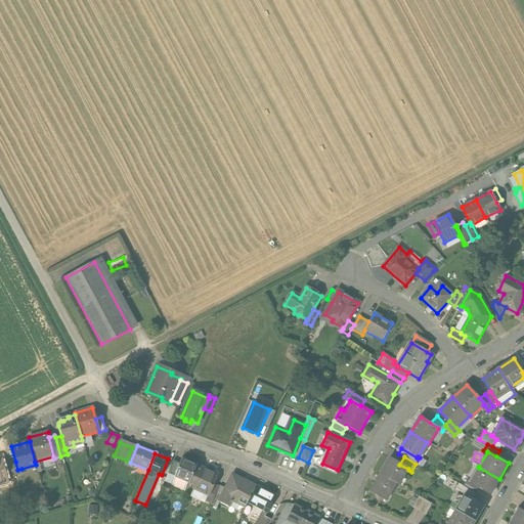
[(389,459),(380,475),(395,483),(399,485),(408,470),(408,469),(399,465),(389,459)]
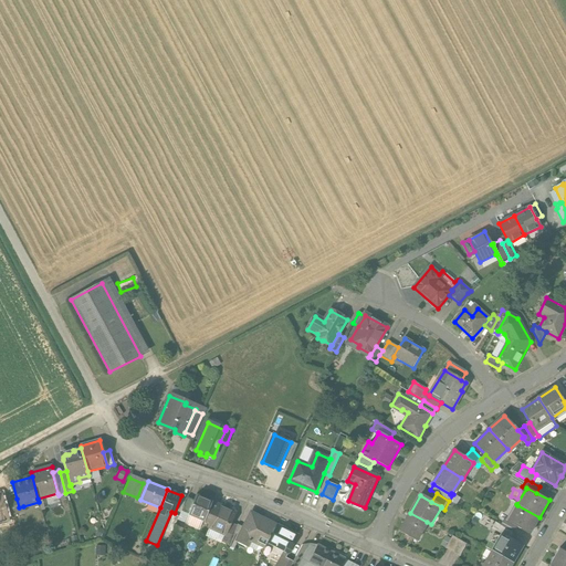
[(212,503),(197,496),(195,502),(189,515),(205,522),(212,503)]
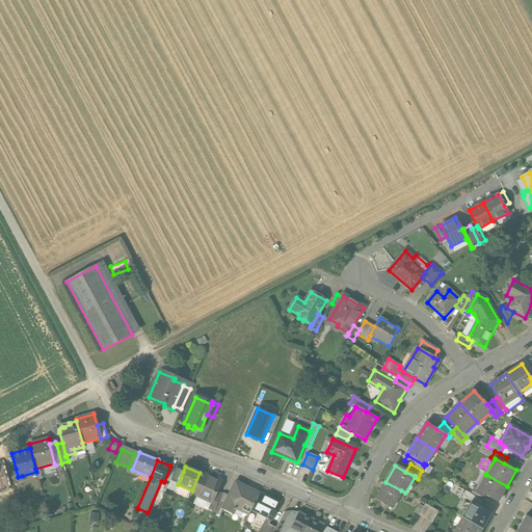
[(18,477),(16,469),(8,471),(12,483),(23,480),(22,476),(18,477)]
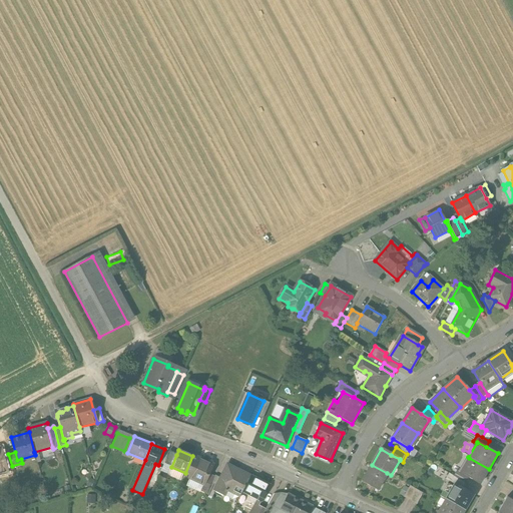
[(171,467),(176,455),(169,452),(164,464),(171,467)]
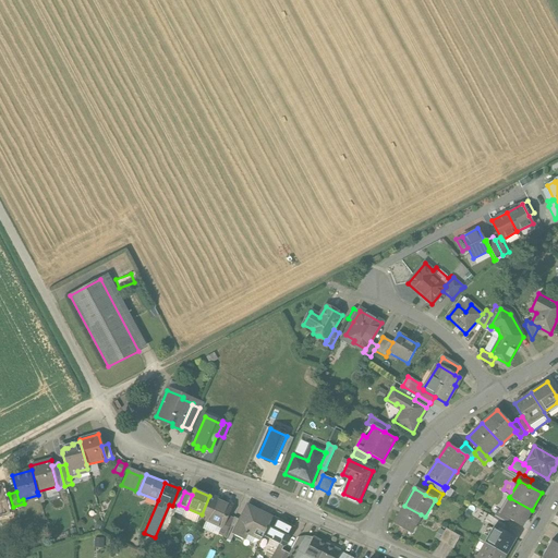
[(207,517),(216,499),(209,496),(202,514),(207,517)]
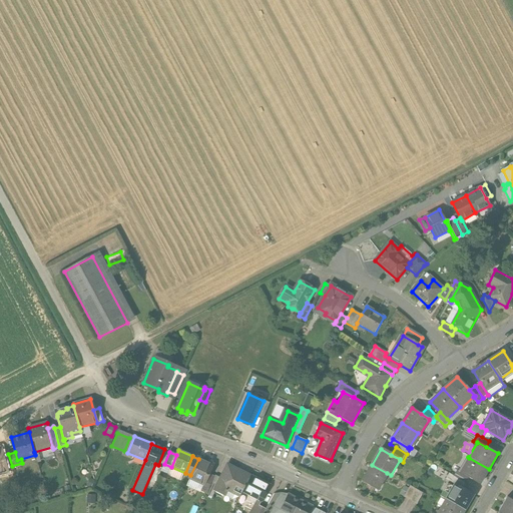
[(480,484),(489,469),(469,458),(461,473),(469,478),(480,484)]
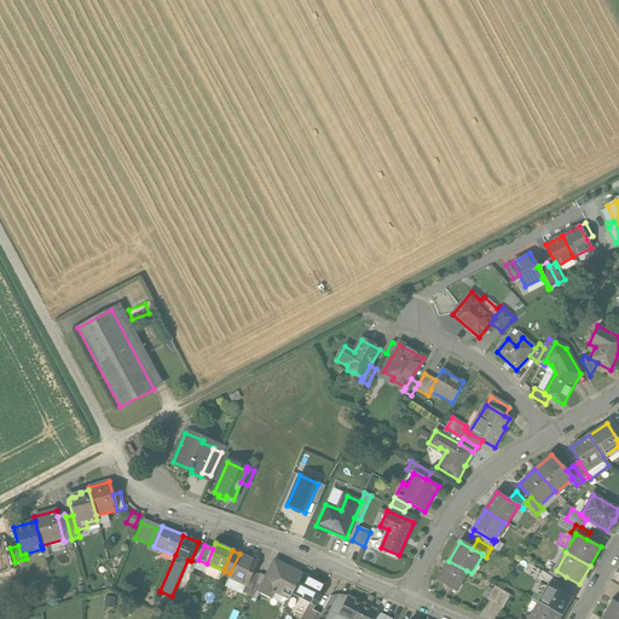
[(239,554),(230,573),(229,578),(246,585),(247,585),(253,573),(258,561),(239,554)]
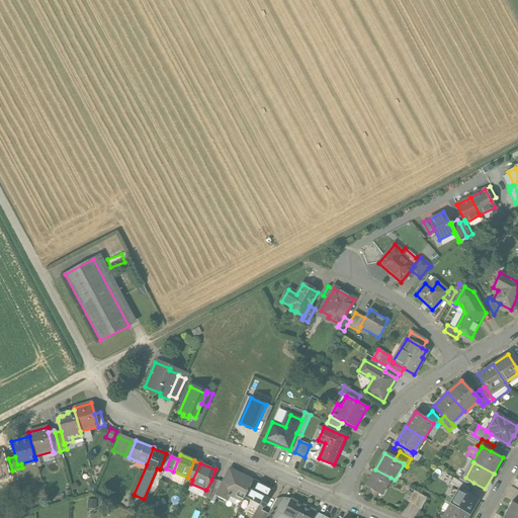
[(381,495),(391,478),(375,469),(366,486),(381,495)]
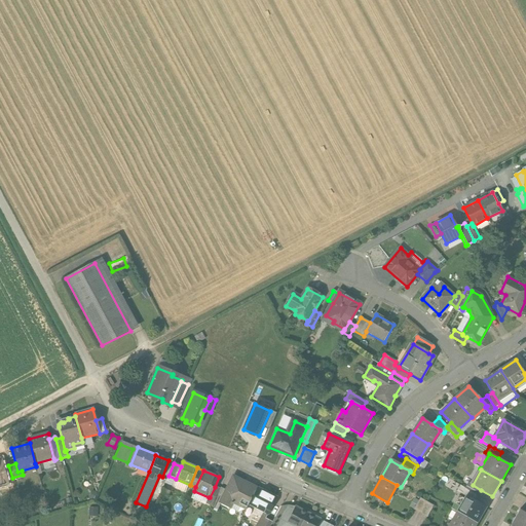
[(166,481),(160,479),(155,490),(161,493),(164,485),(166,481)]
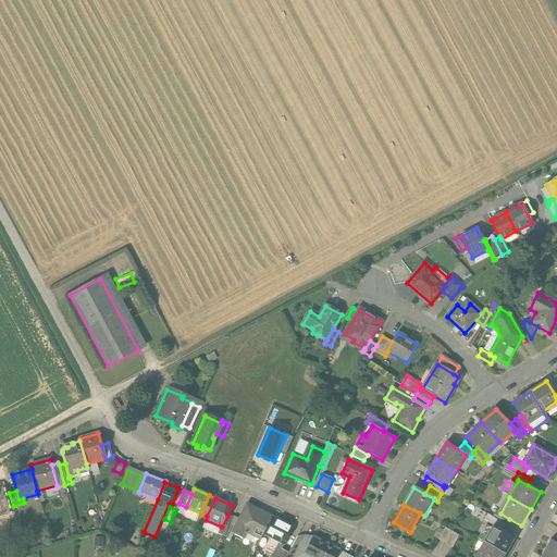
[(261,536),(270,520),(244,508),(237,523),(230,540),(232,540),(243,545),(246,539),(258,544),(261,536)]
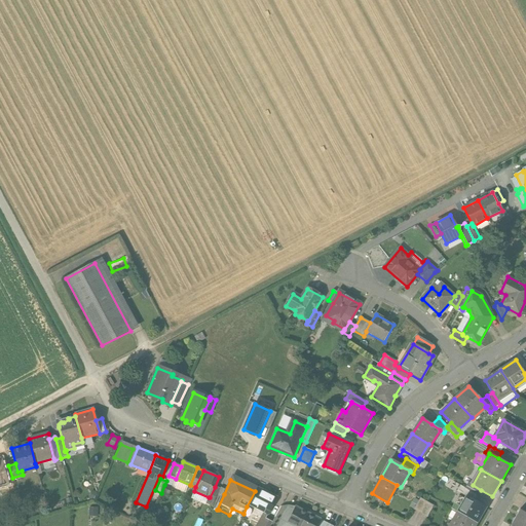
[(478,495),(481,490),(473,485),(463,480),(460,486),(478,495)]
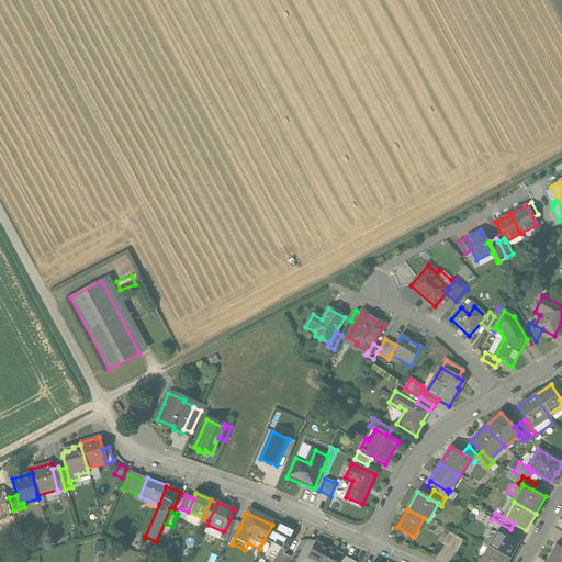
[(183,521),(176,518),(172,527),(171,527),(179,530),(183,521)]
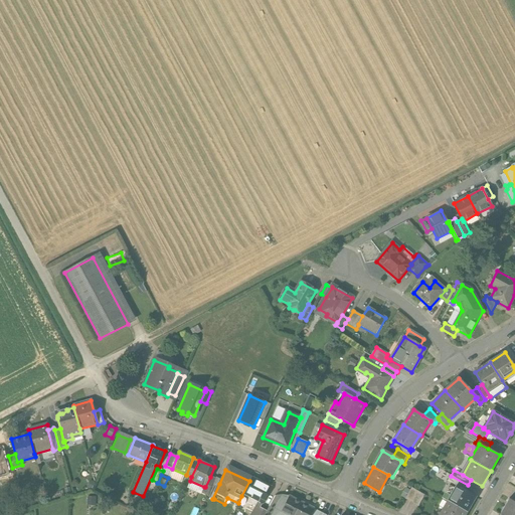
[(465,490),(468,485),(451,476),(448,482),(457,487),(457,486),(465,490)]
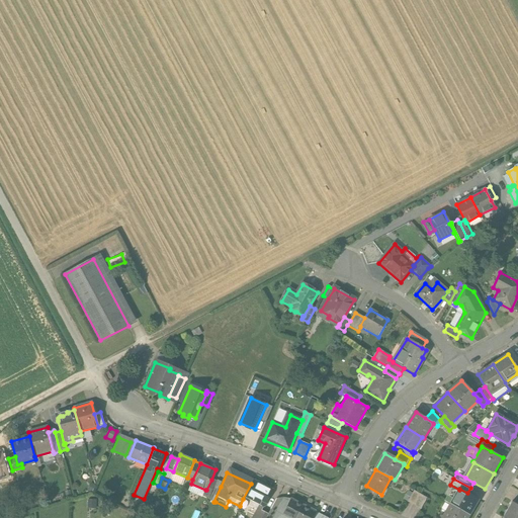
[(217,482),(211,480),(206,490),(205,490),(202,495),(209,498),(216,484),(217,482)]
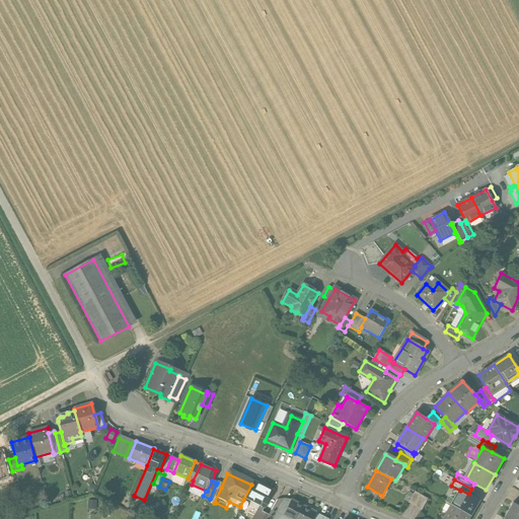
[(214,503),(221,488),(216,485),(210,499),(206,506),(213,509),(216,503),(214,503)]
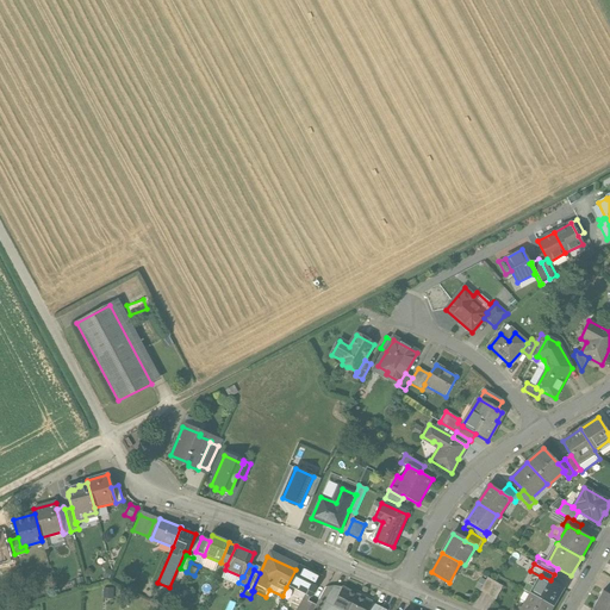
[(296,570),(286,587),(294,591),(293,593),(302,598),(296,609),(304,609),(309,603),(318,580),(296,570)]
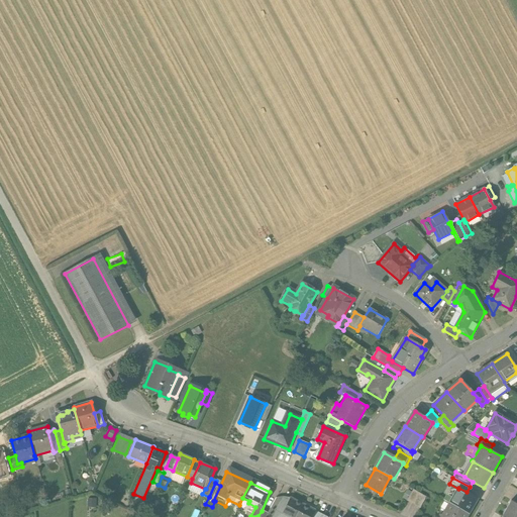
[(467,492),(458,488),(458,489),(449,504),(469,514),(478,498),(467,492)]
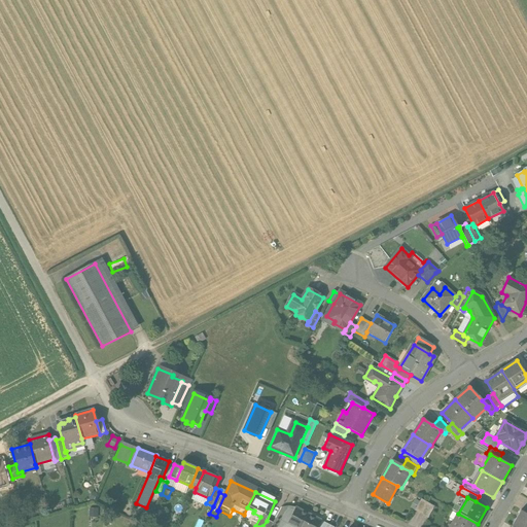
[(415,511),(421,515),(427,503),(422,499),(415,511)]
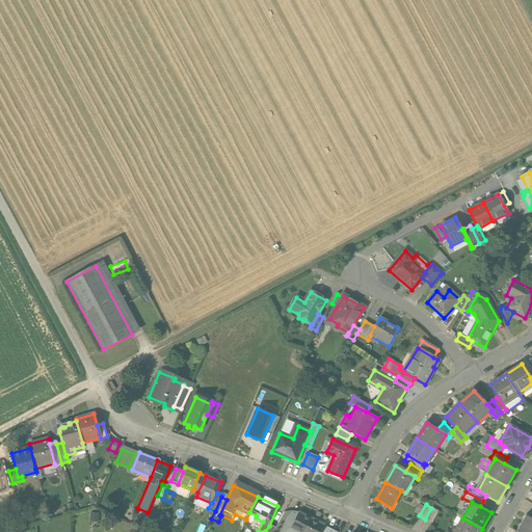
[(425,520),(432,524),(439,512),(431,508),(425,520)]
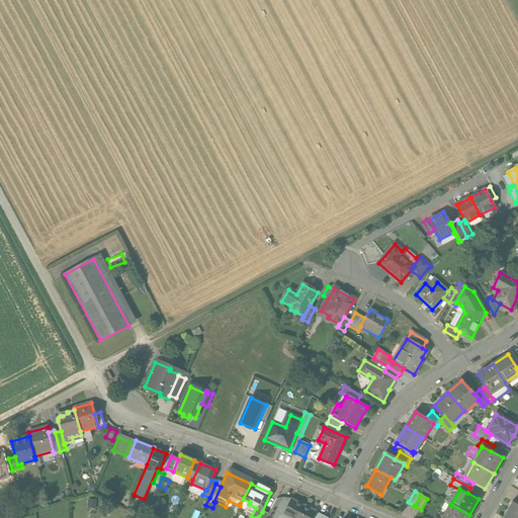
[(296,517),(304,506),(290,499),(290,501),(284,498),(282,502),(274,517),(273,517),(296,517)]
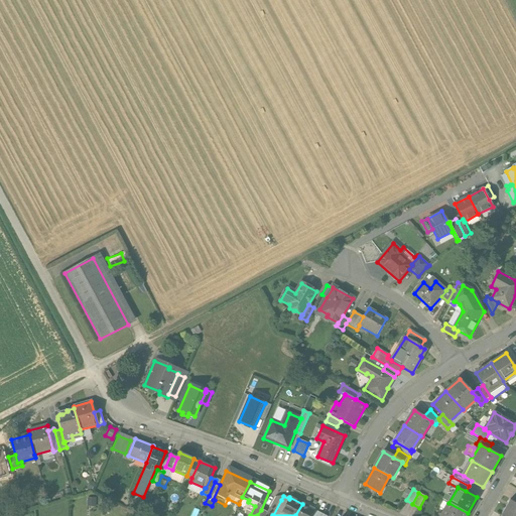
[(273,515),(281,500),(276,497),(267,513),(273,515)]
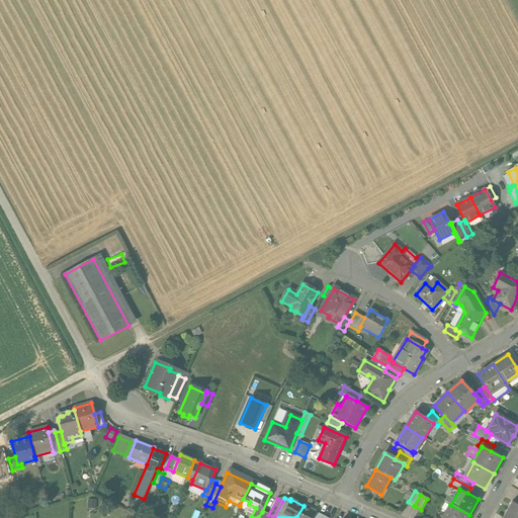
[(517,517),(517,505),(512,502),(502,517),(517,517)]
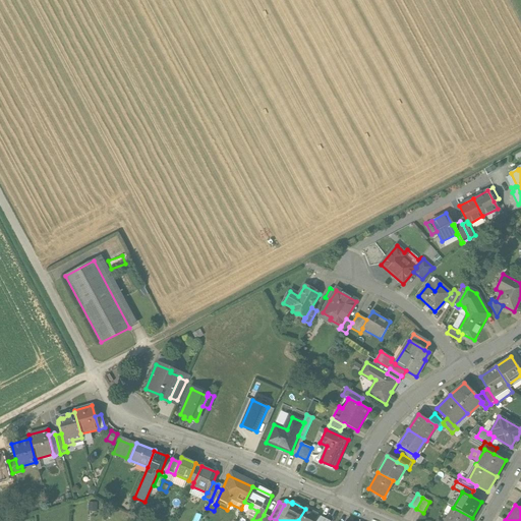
[(445,520),(470,520),(472,518),(453,508),(445,520)]
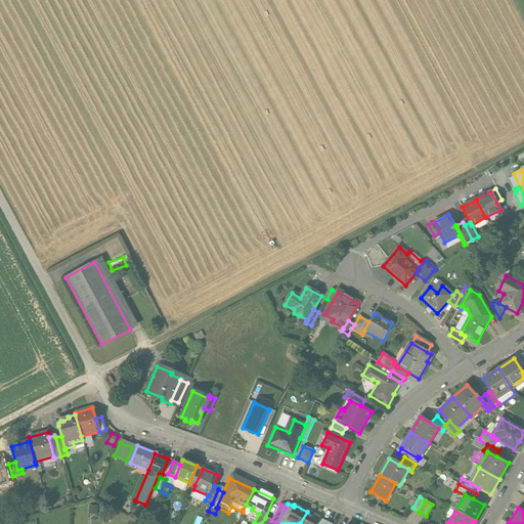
[(307,512),(300,523),(316,523),(319,518),(307,512)]
